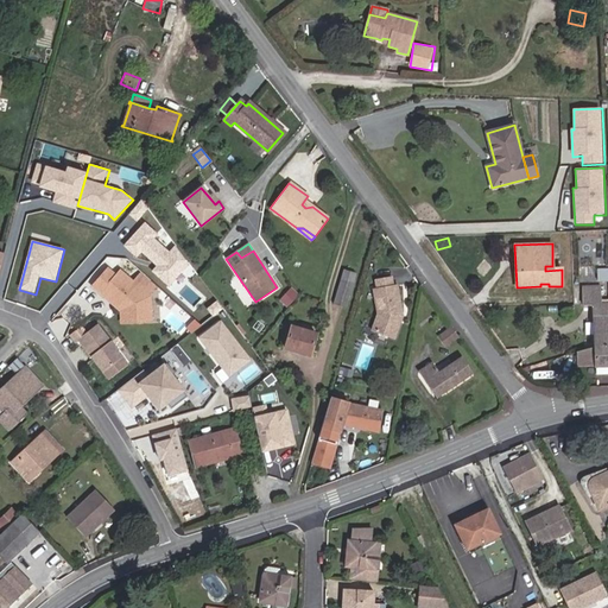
[(138,273),(146,264),(135,254),(126,264),(138,273)]
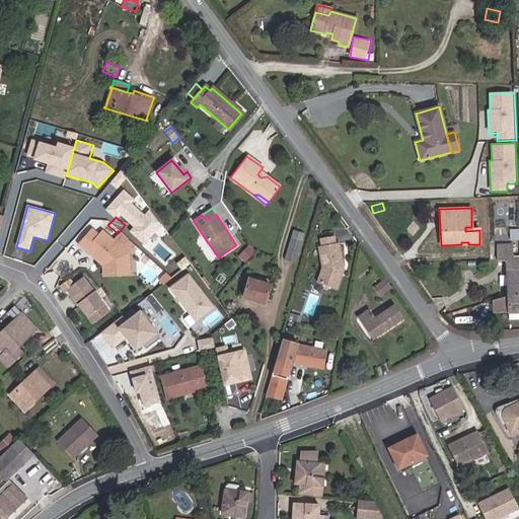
[(126,251),(132,245),(120,234),(114,241),(102,232),(98,236),(91,230),(79,244),(89,252),(92,252),(103,262),(103,265),(103,272),(113,272),(116,275),(125,274),(124,264),(119,260),(126,251)]
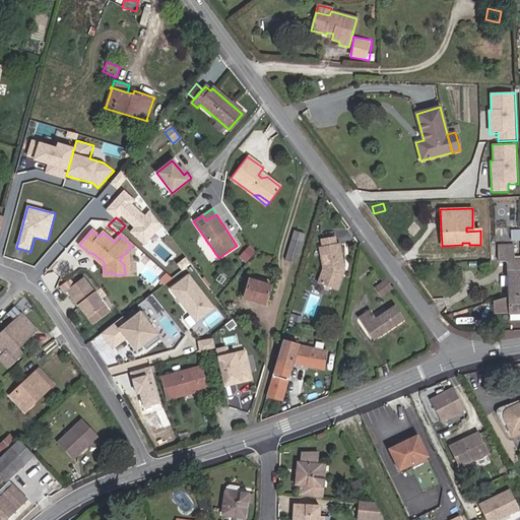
[(296,262),(304,234),(295,231),(285,259),(296,262)]
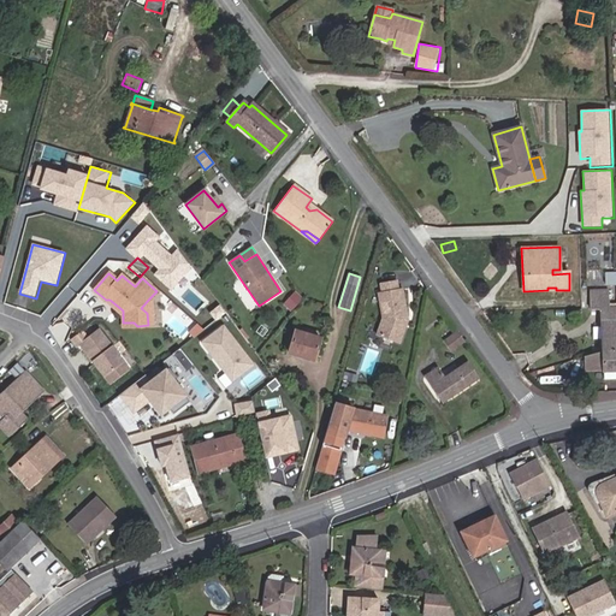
[(400,343),(408,320),(402,289),(398,290),(397,280),(380,284),(381,294),(378,294),(381,319),(375,335),(400,343)]
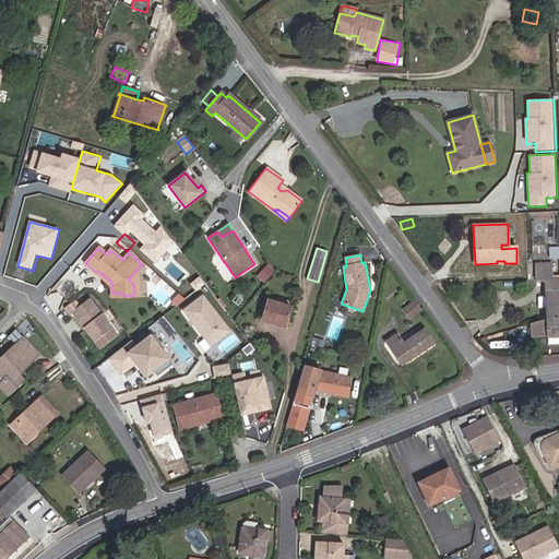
[(558,319),(558,278),(552,280),(551,263),(535,263),(536,281),(545,281),(546,320),(558,319)]
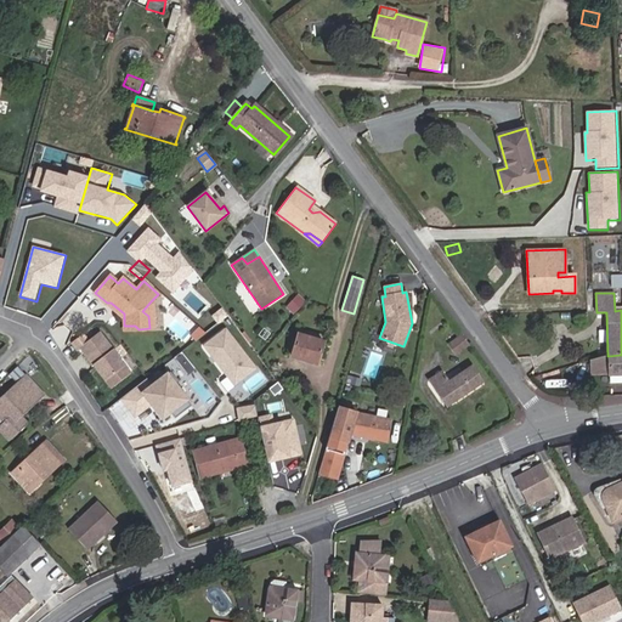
[(293,315),(305,301),(299,294),(286,307),(293,315)]
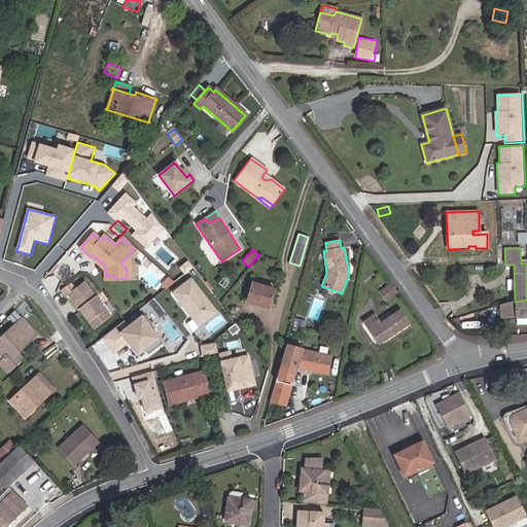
[(131,278),(130,257),(128,255),(120,264),(126,268),(127,278),(131,278)]
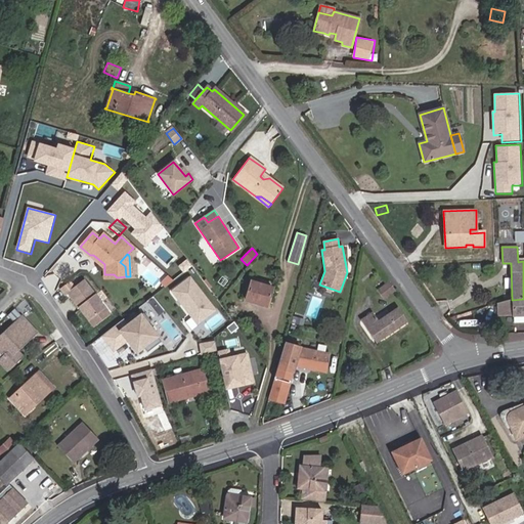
[(104,264),(93,255),(90,255),(104,267),(104,264)]
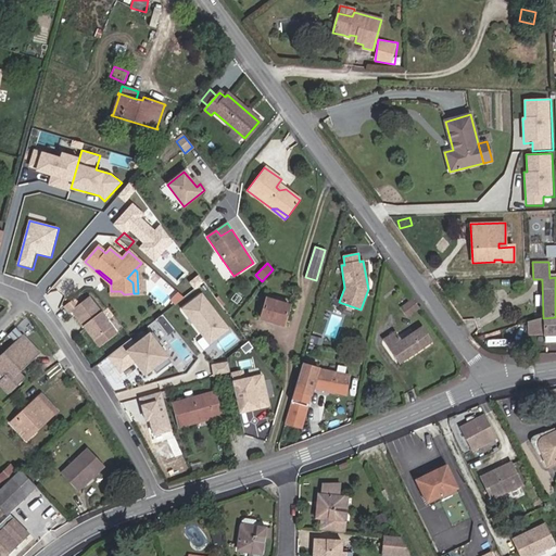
[(231,331),(202,293),(181,310),(211,348),(231,331)]
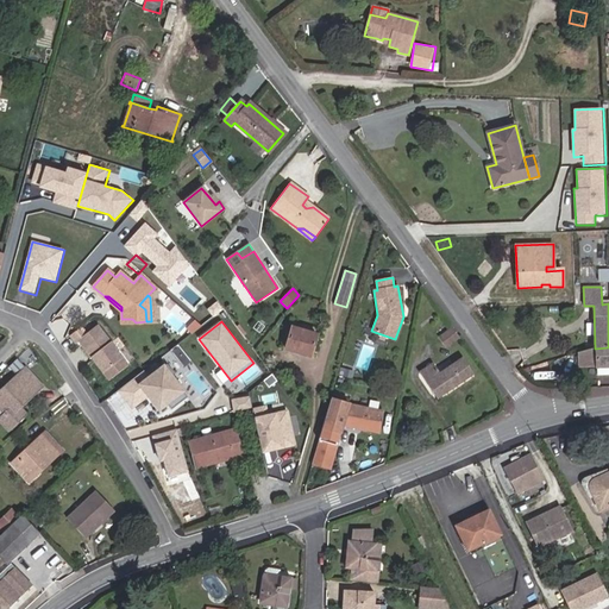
[(127,365),(98,326),(79,340),(104,372),(114,364),(119,371),(127,365)]
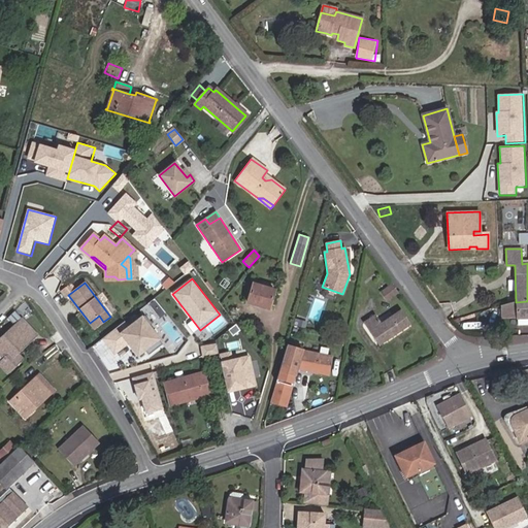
[(269,309),(274,290),(253,284),(248,302),(269,309)]
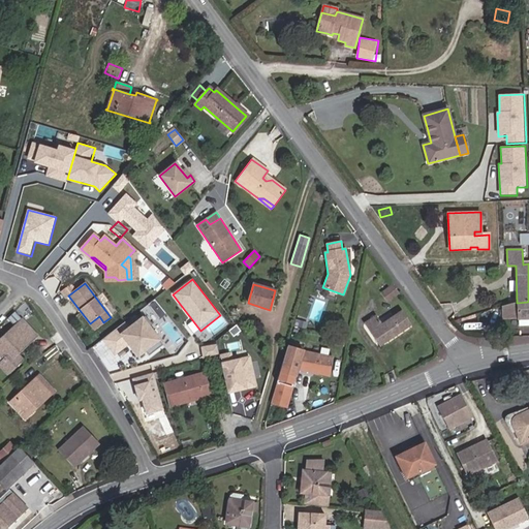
[(387,301),(399,293),(393,285),(382,293),(387,301)]
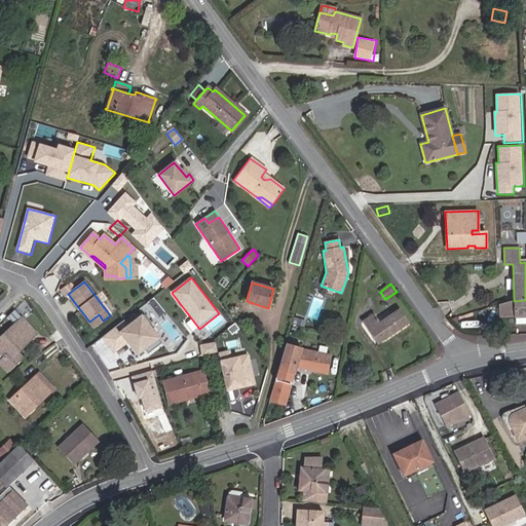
[(158,313),(162,310),(153,299),(149,302),(158,313)]
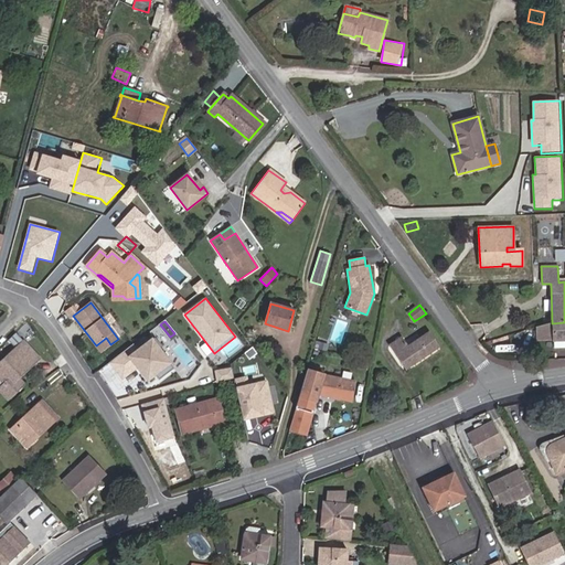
[(564,322),(552,323),(536,328),(536,341),(554,340),(554,341),(564,340),(564,322)]
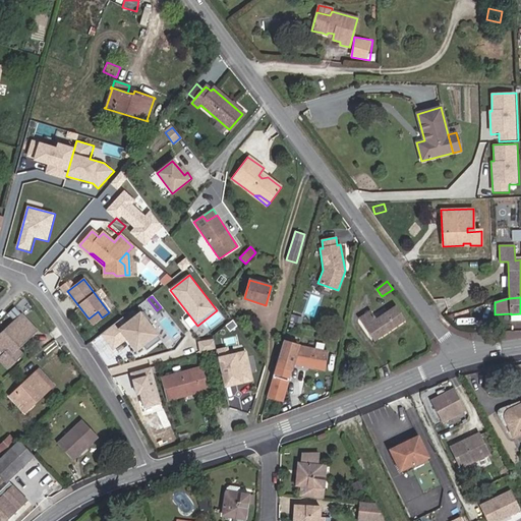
[(374,342),(405,321),(395,305),(375,320),(370,311),(359,319),(374,342)]
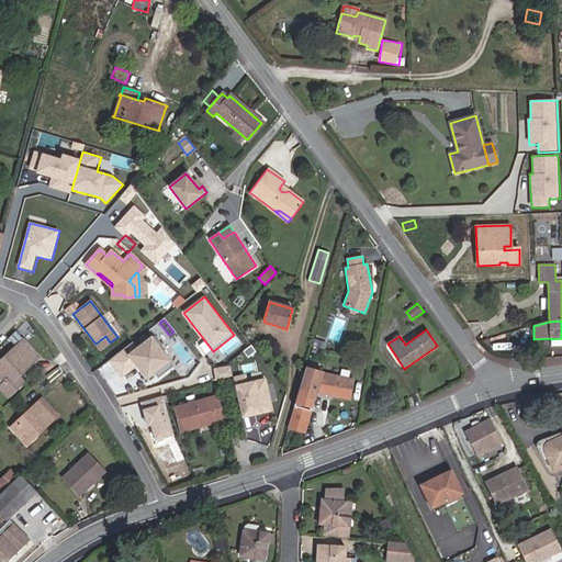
[(100,350),(110,343),(105,336),(96,344),(100,350)]
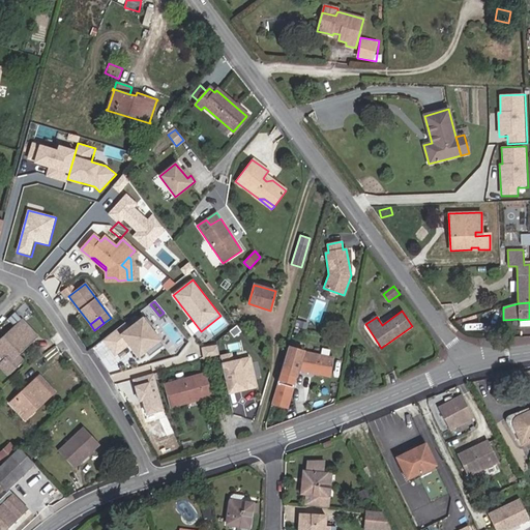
[(16,326),(21,321),(18,318),(12,323),(16,326)]
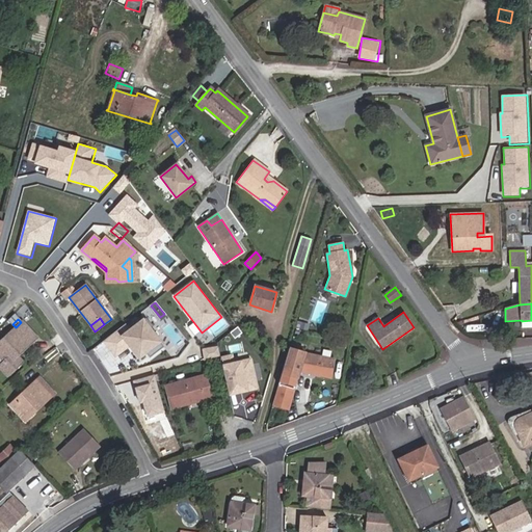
[(116,333),(104,342),(116,358),(129,349),(139,363),(164,343),(145,319),(122,338),(116,333)]
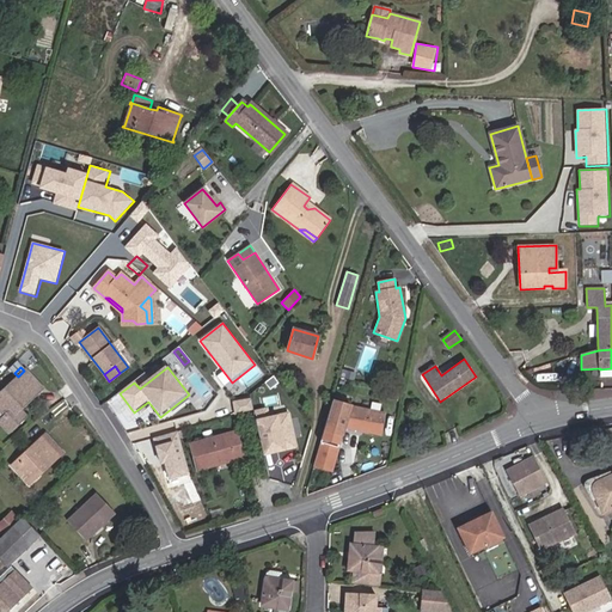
[(25,416),(19,409),(42,389),(25,371),(24,371),(18,377),(0,392),(0,411),(5,416),(0,420),(0,422),(8,432),(25,416)]
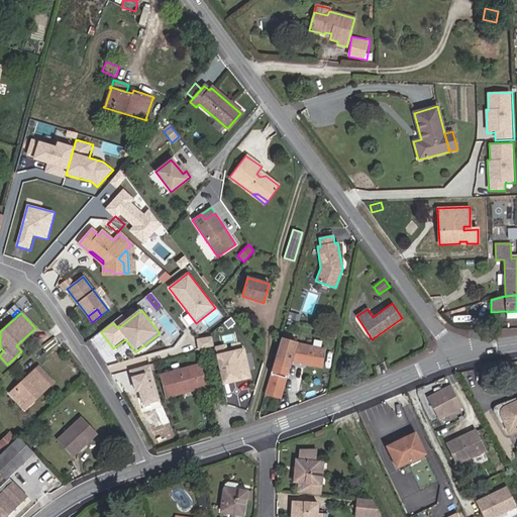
[(321,368),(325,349),(291,342),(290,343),(288,357),(287,360),(321,368)]
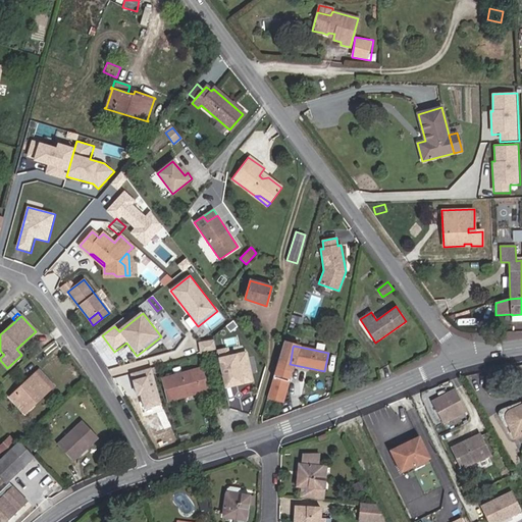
[(229,359),(227,351),(217,354),(218,361),(229,359)]
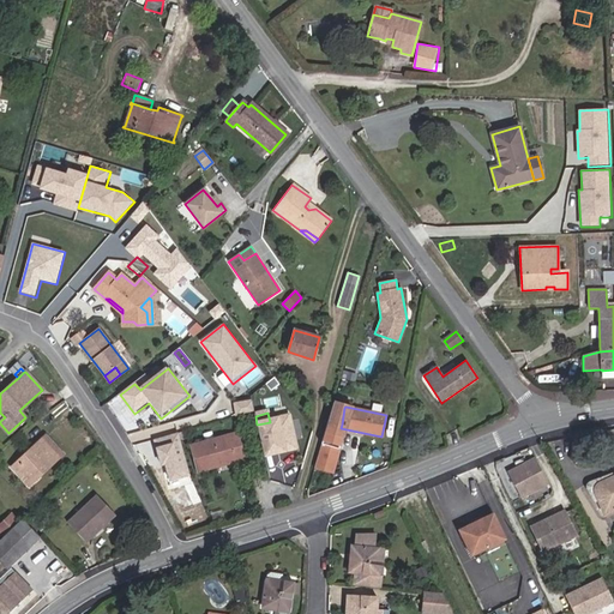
[(296,451),(289,417),(270,422),(257,425),(265,458),(277,456),(277,452),(284,451),(286,453),(296,451)]
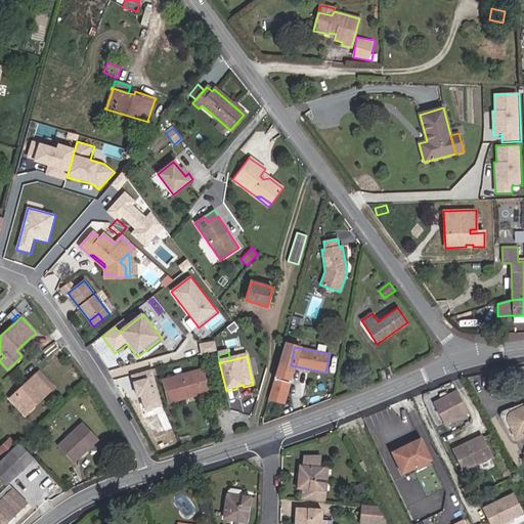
[(209,393),(202,367),(202,368),(202,370),(163,381),(163,379),(162,379),(169,404),(169,402),(208,391),(208,393),(209,393)]
